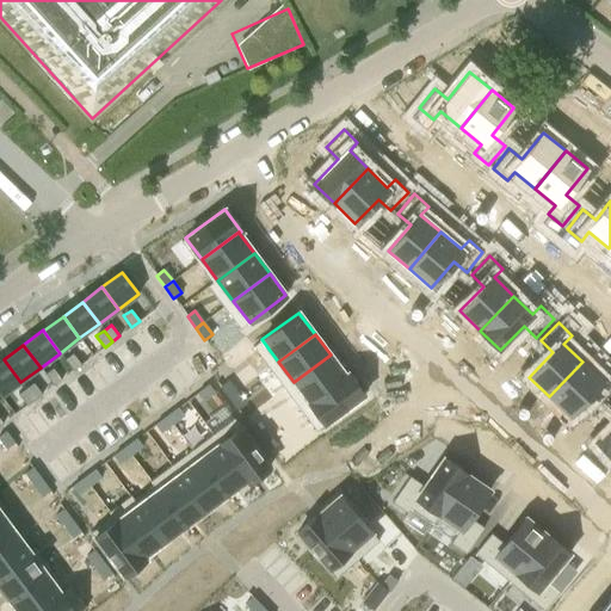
[(81,365),(73,353),(65,359),(73,371),(81,365)]
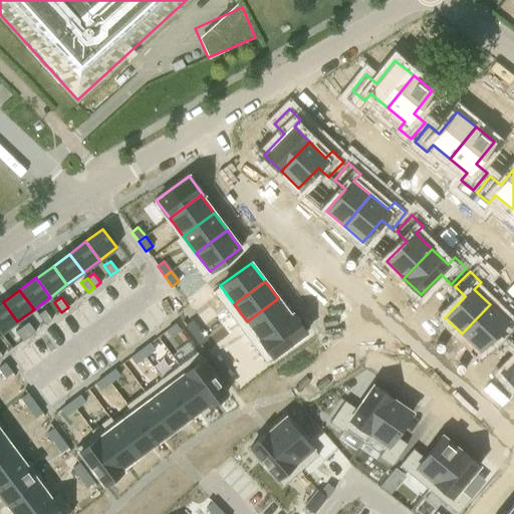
[(278,298),(247,321),(260,338),(290,316),(290,315),(278,298)]
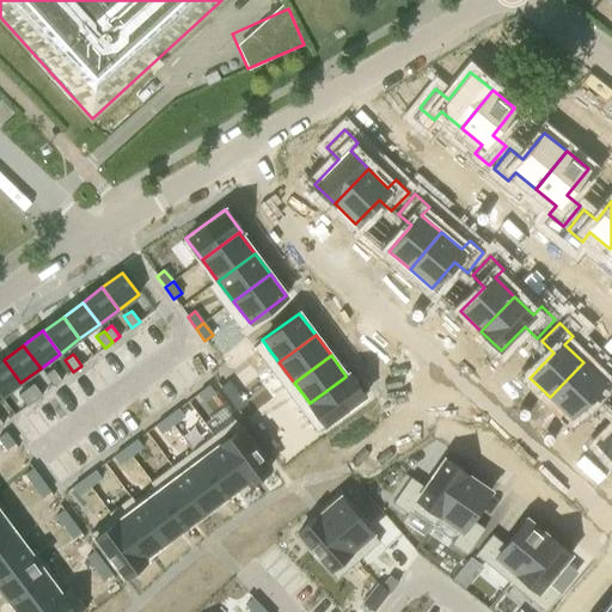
[(4,360),(0,362),(0,395),(1,397),(20,383),(4,360)]
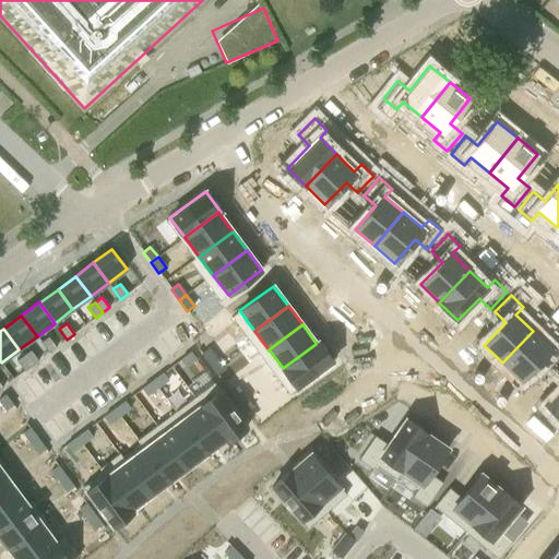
[(533,331),(502,363),(521,381),(543,358),(554,369),(558,363),(558,341),(558,340),(550,347),(533,331)]
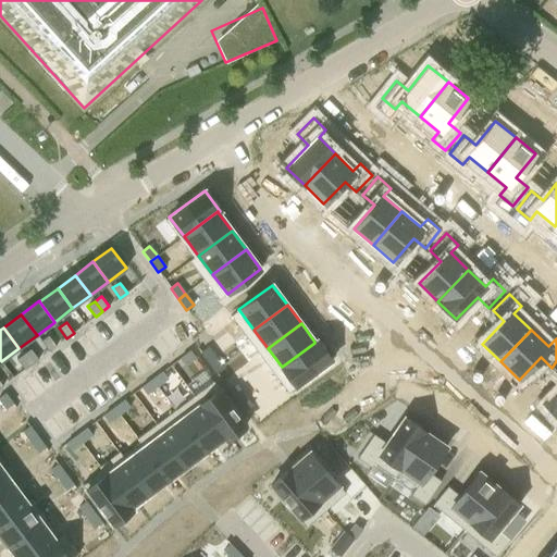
[(56,346),(48,335),(41,341),(49,351),(56,346)]
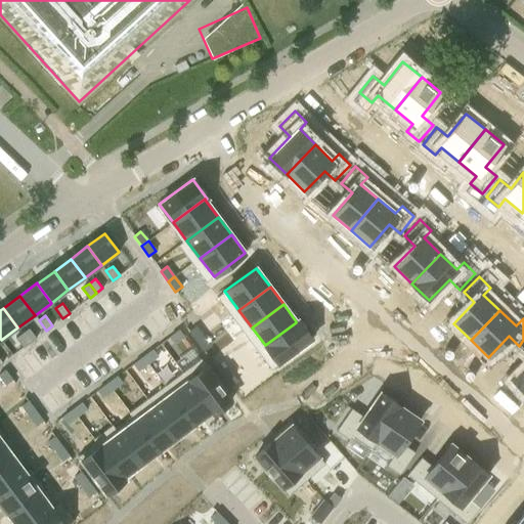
[(296,322),(265,345),(278,364),(312,339),(298,319),(296,321),(296,322)]
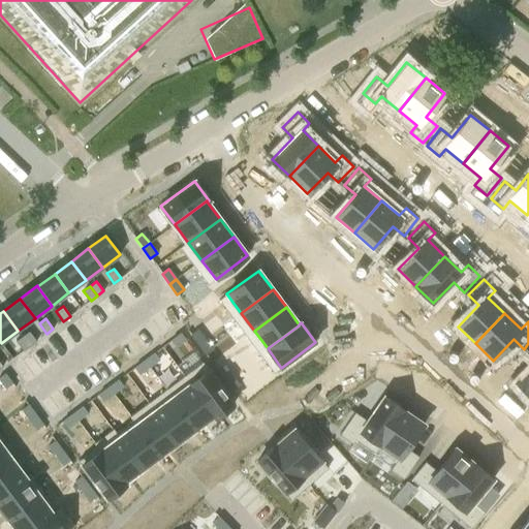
[(197,330),(191,335),(198,345),(205,340),(197,330)]
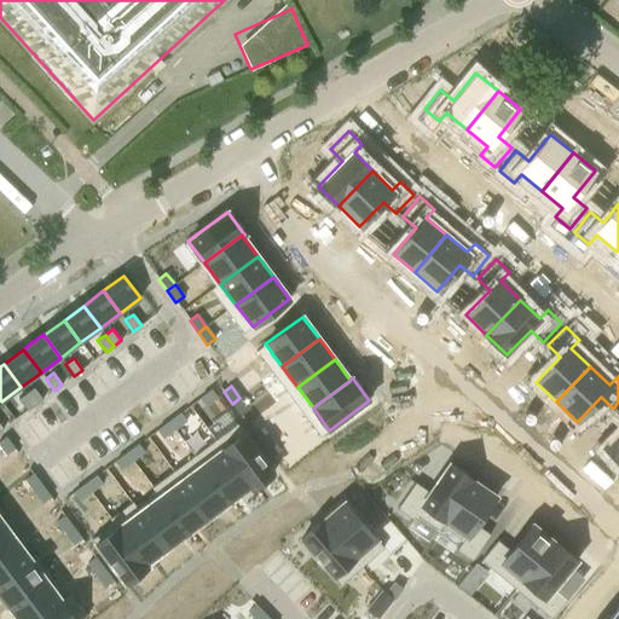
[(34,388),(25,393),(35,405),(42,399),(34,388)]
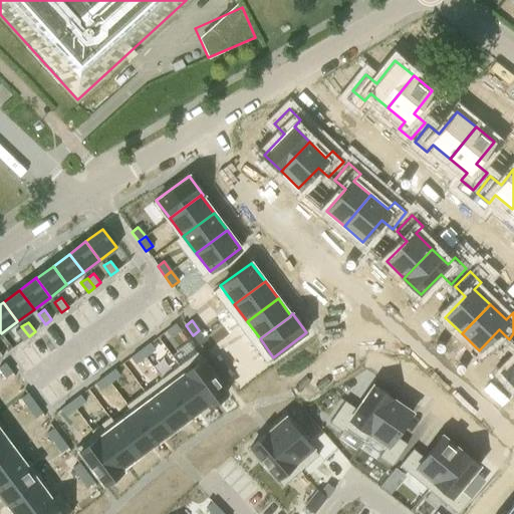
[(176,323),(166,330),(171,337),(181,330),(176,323)]
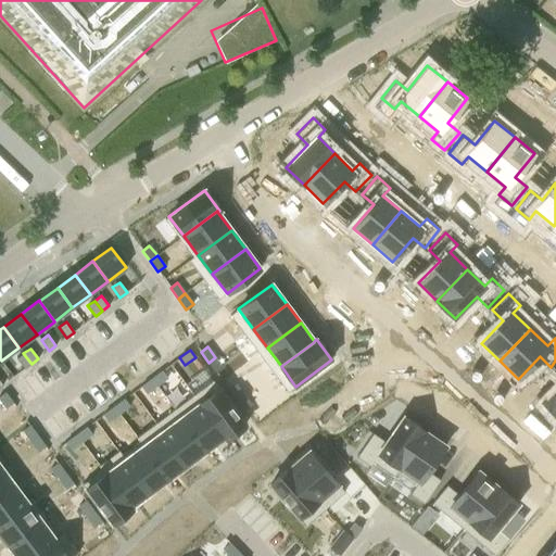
[(32,364),(23,353),(16,358),(24,369),(32,364)]
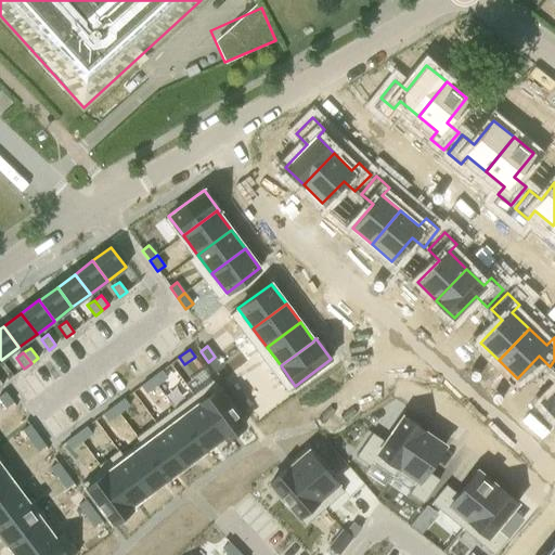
[(208,362),(216,372),(223,366),(215,357),(208,362)]
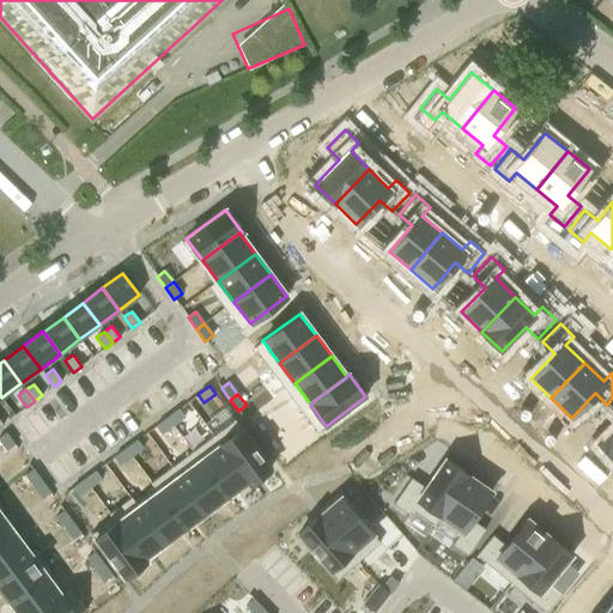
[(612,410),(612,430),(600,445),(612,457),(612,406),(611,408),(612,410)]
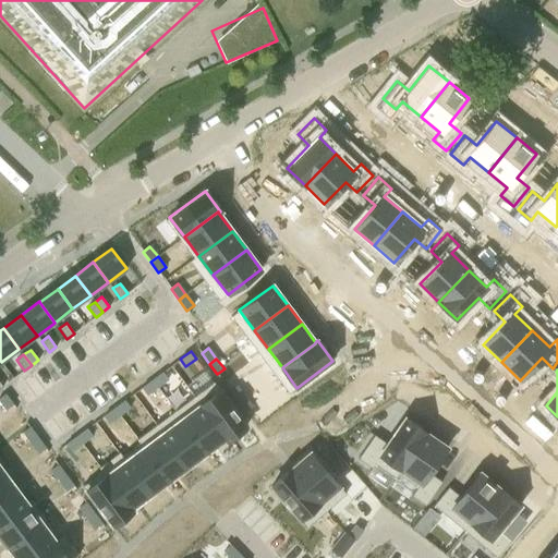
[(162,372),(152,380),(157,387),(168,379),(162,372)]
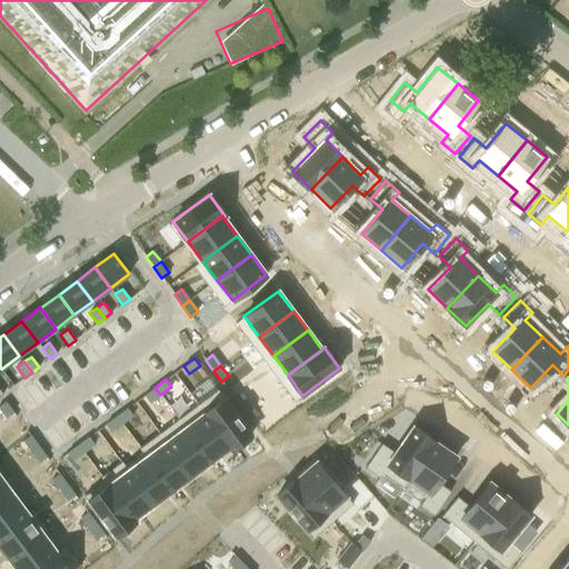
[(155,388),(145,396),(150,402),(160,395),(155,388)]
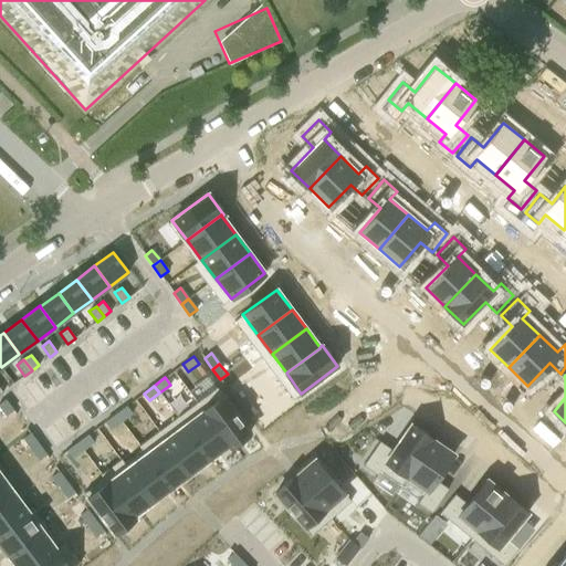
[(240,391),(232,397),(241,407),(248,401),(240,391)]
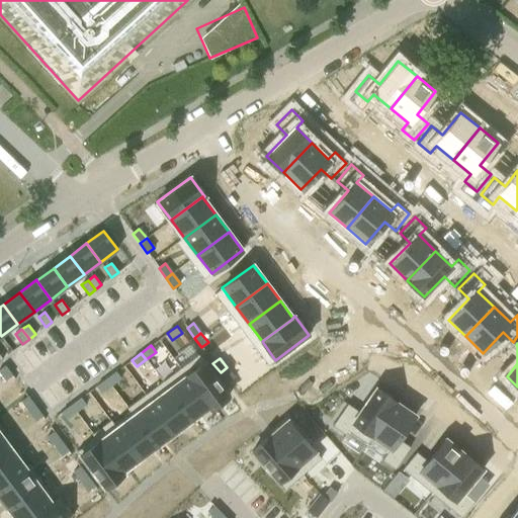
[(204,362),(185,376),(208,407),(208,408),(209,410),(229,396),(204,362)]
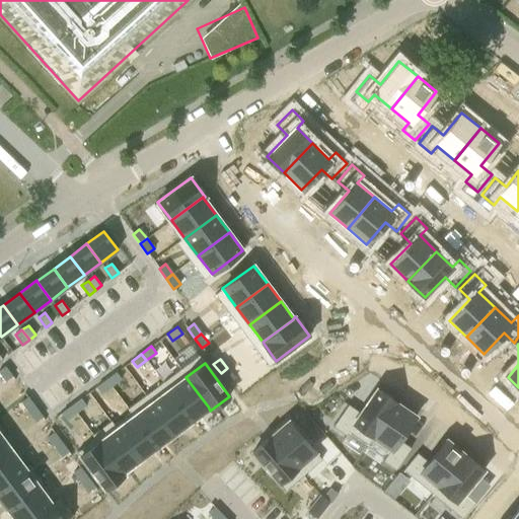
[(5,367),(0,370),(0,374),(5,382),(12,377),(5,367)]
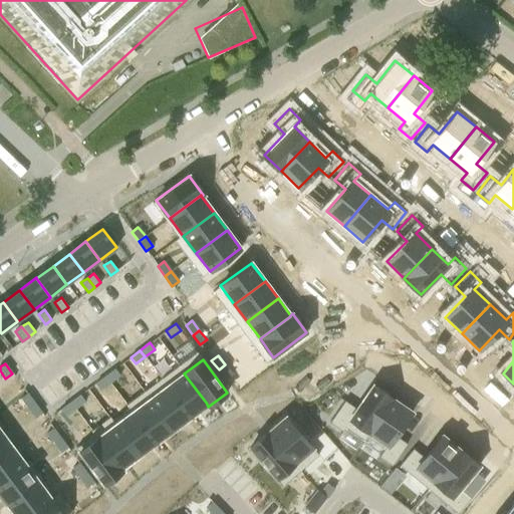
[(232,374),(225,364),(219,369),(226,379),(232,374)]
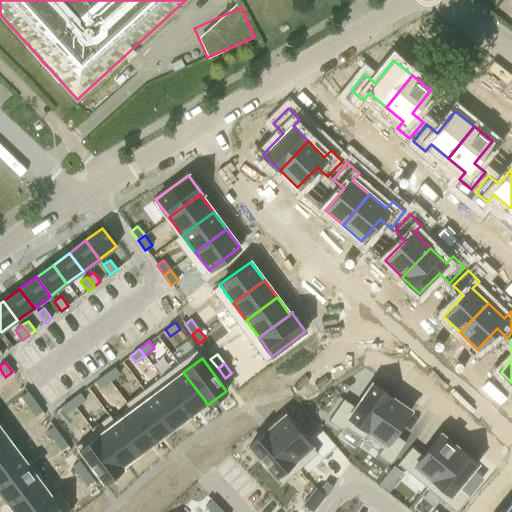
[(114,367),(105,374),(110,381),(119,374),(114,367)]
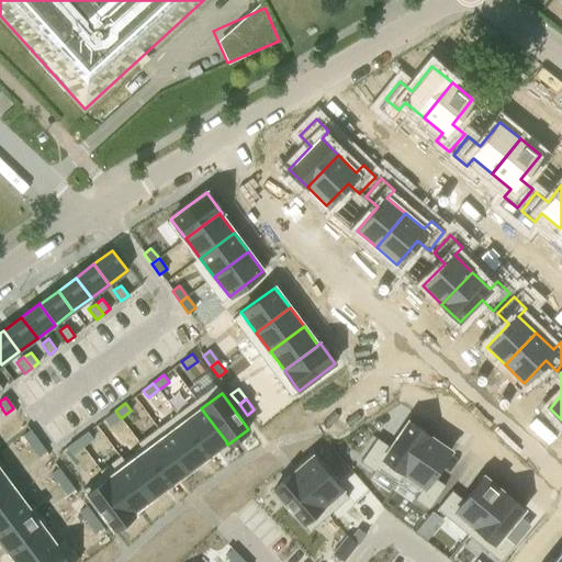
[(201,408),(182,422),(208,456),(226,442),(226,441),(201,408)]
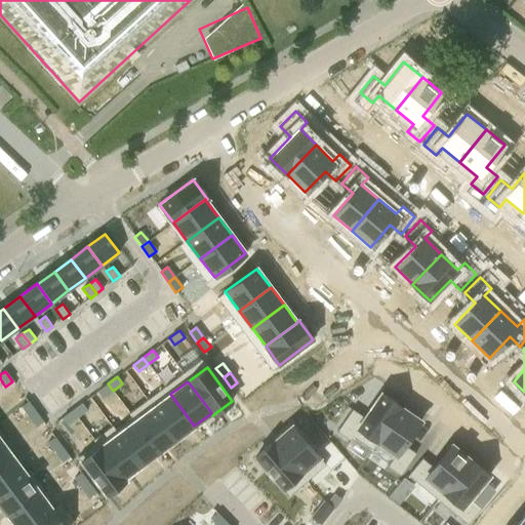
[(108,384),(97,392),(103,398),(113,391),(108,384)]
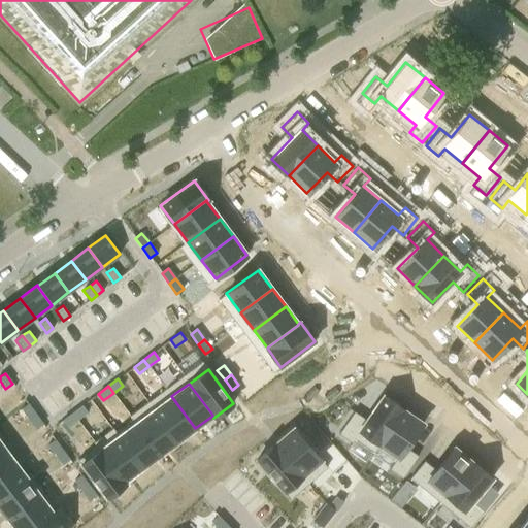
[(354,411),(338,434),(352,443),(355,439),(374,453),(376,449),(375,448),(402,409),(383,395),(365,420),(354,411)]
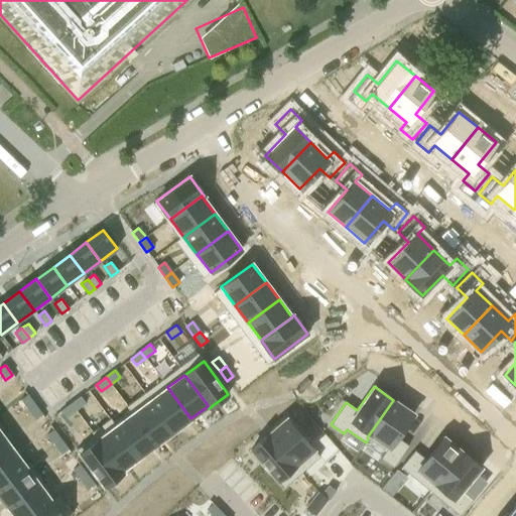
[(167,387),(150,400),(173,431),(190,418),(167,387)]
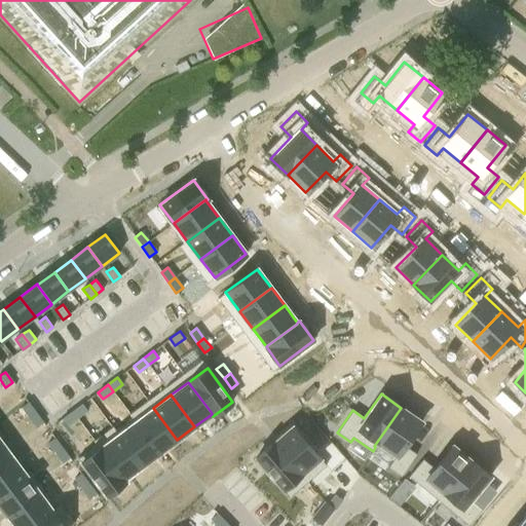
[(28,403),(21,408),(29,417),(35,413),(28,403)]
